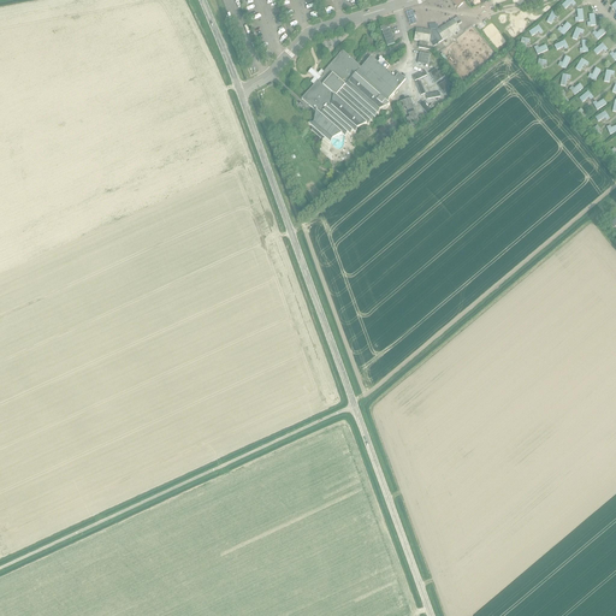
[(576,5),(572,0),(568,0),(562,6),(566,11),(567,10),(572,5),(573,7),(576,5)]
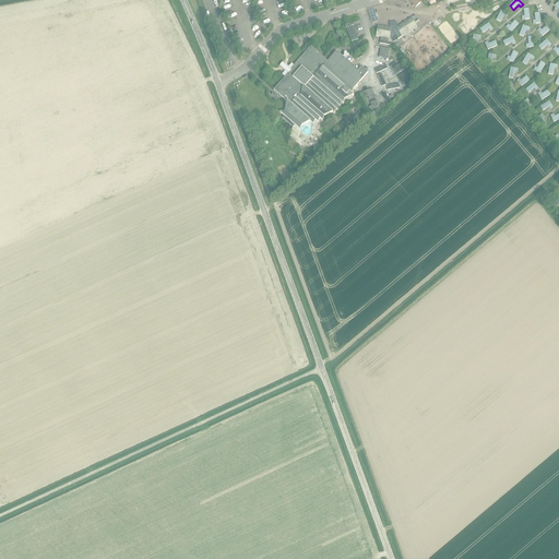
[(508,14),(501,11),(496,21),(500,23),(503,16),(506,18),(508,14)]
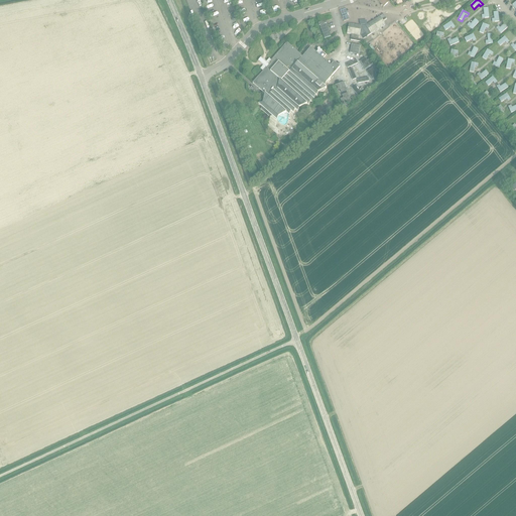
[(383,21),(386,19),(383,14),(366,26),(361,26),(349,24),(347,33),(352,34),(351,40),(363,42),(363,39),(367,36),(385,24),(383,21)]
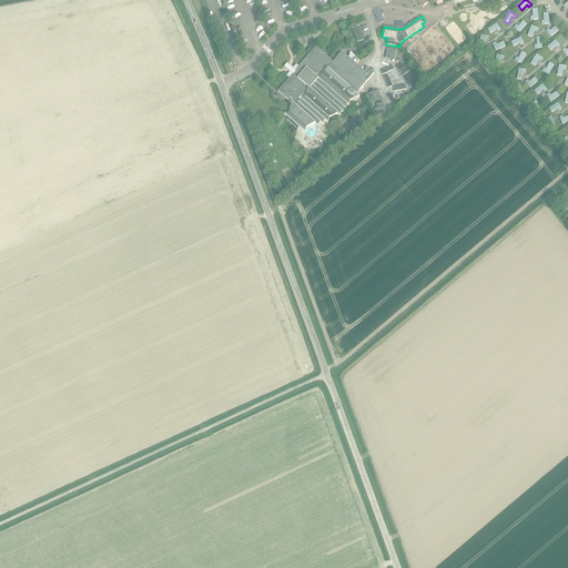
[(353,29),(357,42),(364,40),(359,27),(357,28),(357,27),(359,26),(358,22),(351,26),(352,29),(354,28),(354,29),(353,29)]
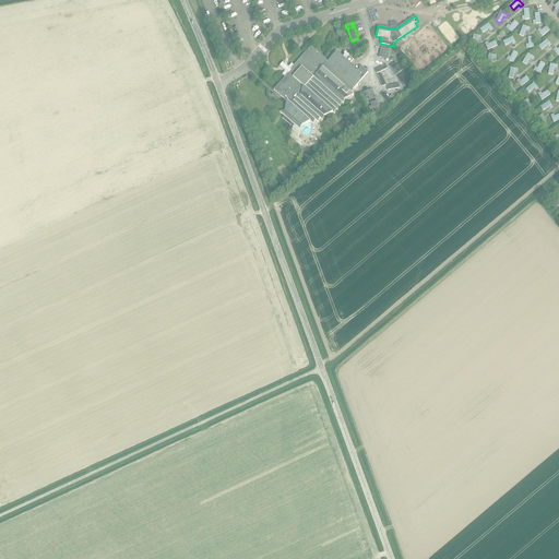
[(506,28),(512,33),(519,25),(514,22),(510,27),(508,25),(506,28)]
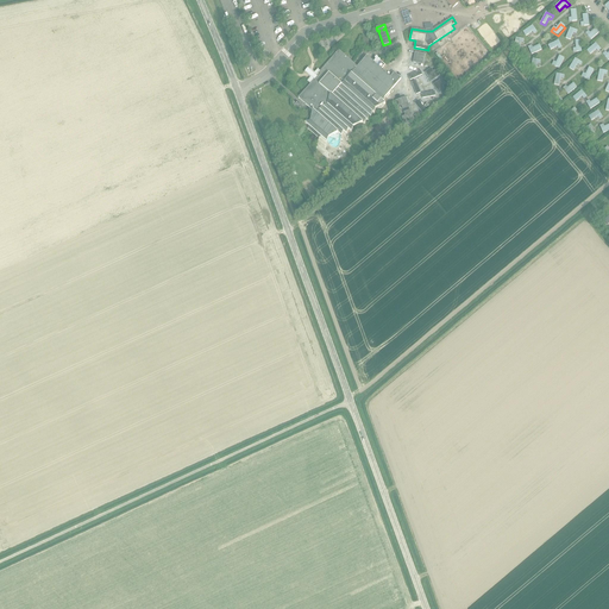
[(537,33),(532,26),(522,32),(526,37),(532,33),(534,35),(537,33)]
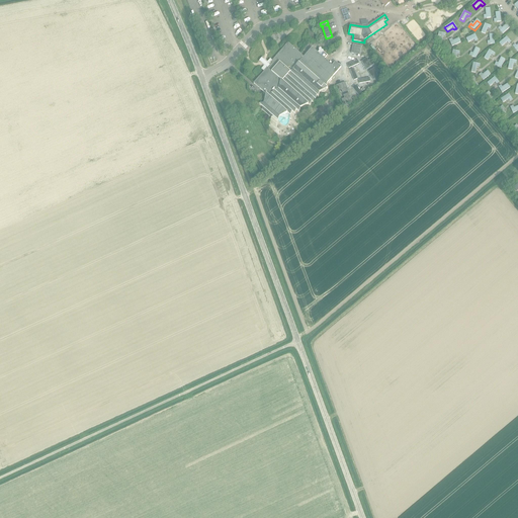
[(492,26),(485,24),(481,33),(486,34),(488,28),(490,29),(492,26)]
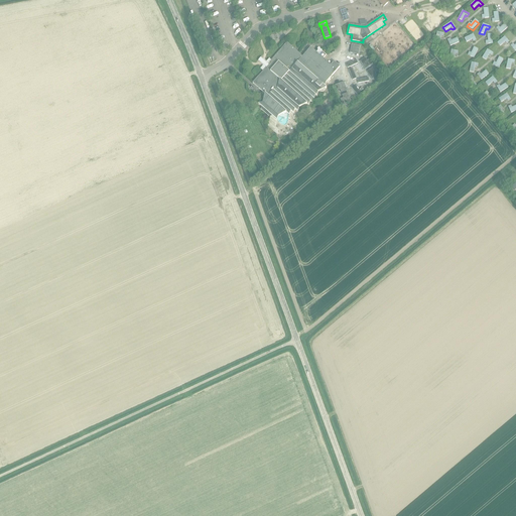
[(496,29),(501,34),(508,27),(505,24),(500,28),(498,27),(496,29)]
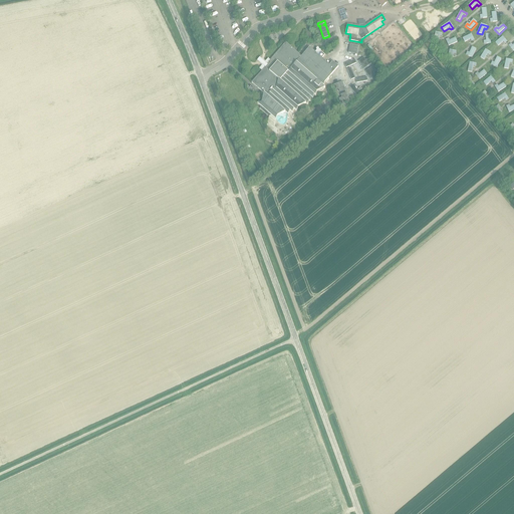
[(442,33),(435,32),(434,41),(438,42),(439,36),(442,36),(442,33)]
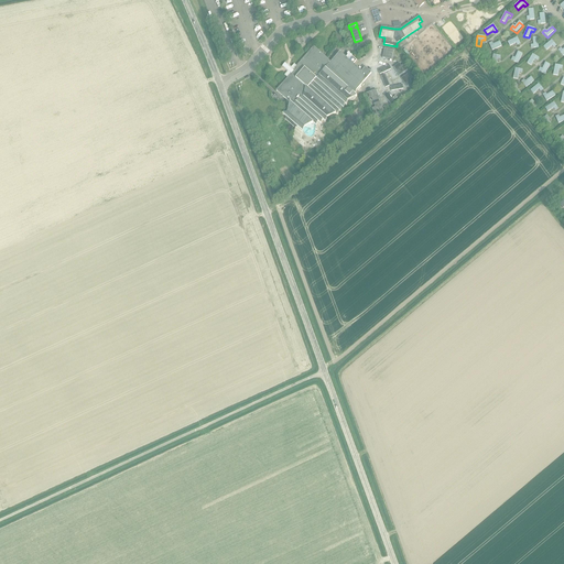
[(521,45),(517,38),(508,42),(510,47),(516,44),(518,46),(521,45)]
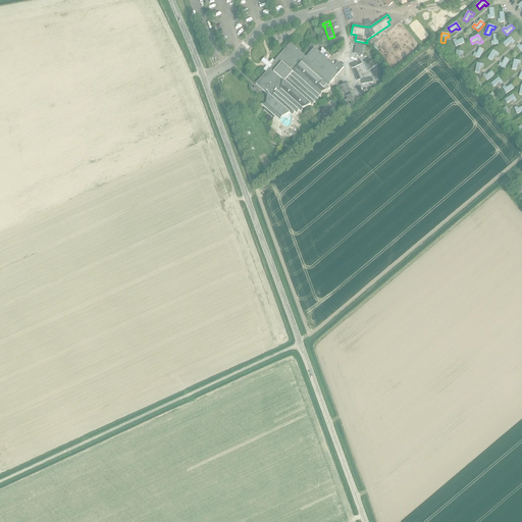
[(515,43),(511,38),(503,44),(506,48),(511,43),(513,45),(515,43)]
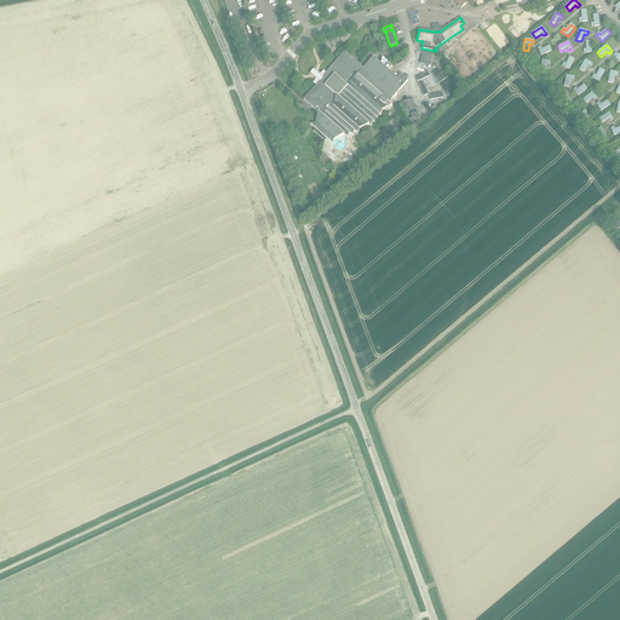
[(537,49),(541,57),(551,51),(551,50),(549,46),(543,50),(541,47),(537,49)]
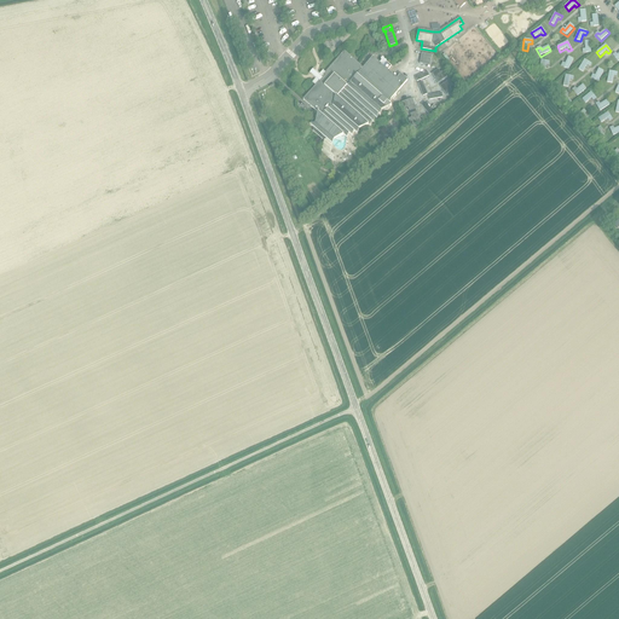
[(381,61),(380,63),(372,57),(363,68),(343,51),(325,73),(323,71),(320,75),(317,73),(313,76),(317,79),(313,82),(316,85),(304,99),(318,113),(314,122),(310,125),(313,128),(313,131),(324,140),(322,151),(333,161),(334,155),(330,151),(333,144),(334,139),(343,134),(347,138),(348,133),(352,137),(353,131),(357,134),(358,128),(369,125),(370,126),(371,121),(374,122),(375,117),(376,119),(379,114),(380,115),(381,110),(392,105),(389,104),(391,99),(408,80),(400,74),(397,79),(388,70),(391,67),(387,62),(386,61),(385,61),(385,59),(383,59),(383,58),(382,58),(381,58),(381,59),(381,61)]
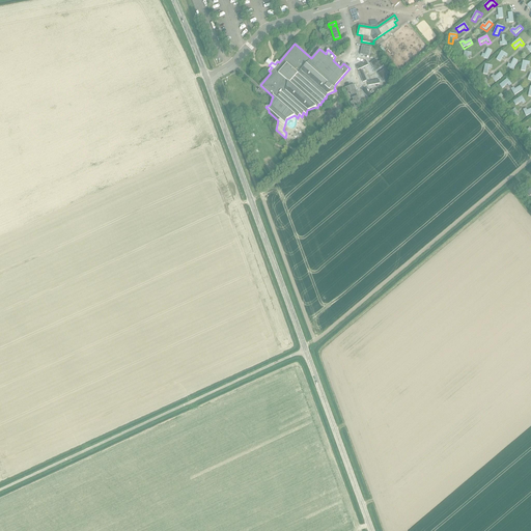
[(481,57),(487,60),(492,51),(487,49),(484,55),(482,54),(481,57)]
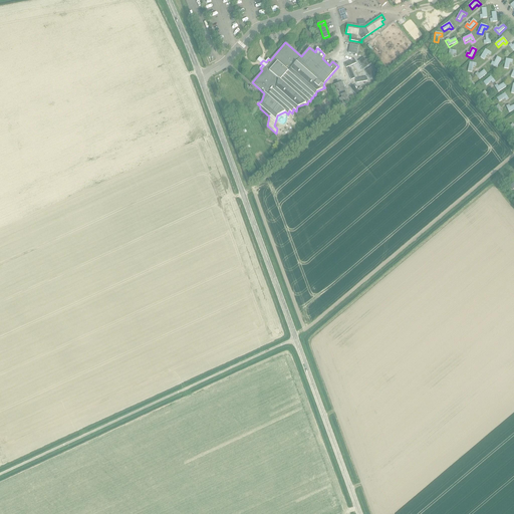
[(491,53),(485,49),(480,58),(484,60),(488,55),(490,56),(491,53)]
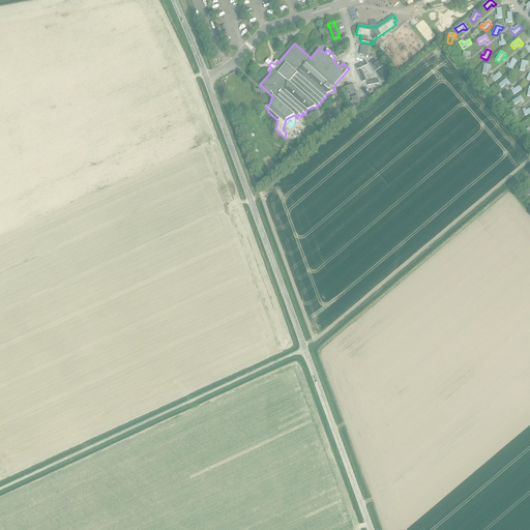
[(470,53),(463,52),(461,61),(466,62),(467,56),(470,56),(470,53)]
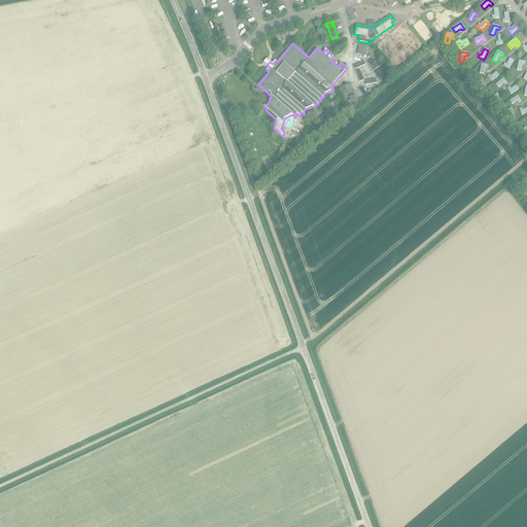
[(343,59),(346,62),(352,55),(350,53),(343,59)]
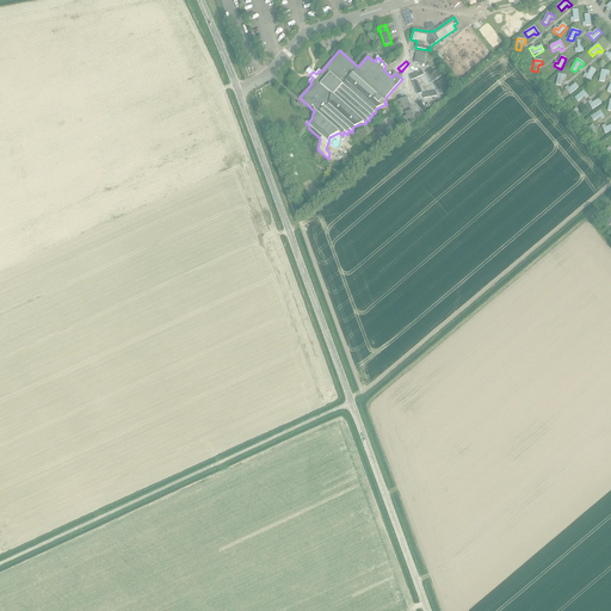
[(584,78),(591,81),(596,71),(591,68),(587,75),(585,74),(584,78)]
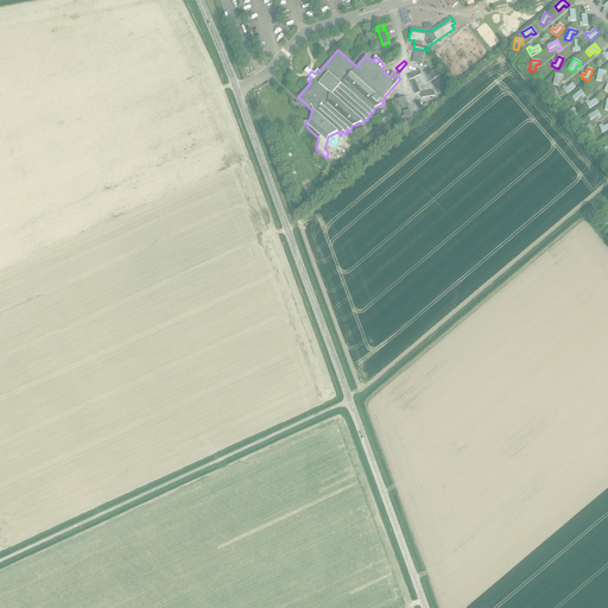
[(607,73),(599,70),(596,82),(601,83),(603,75),(606,76),(607,73)]
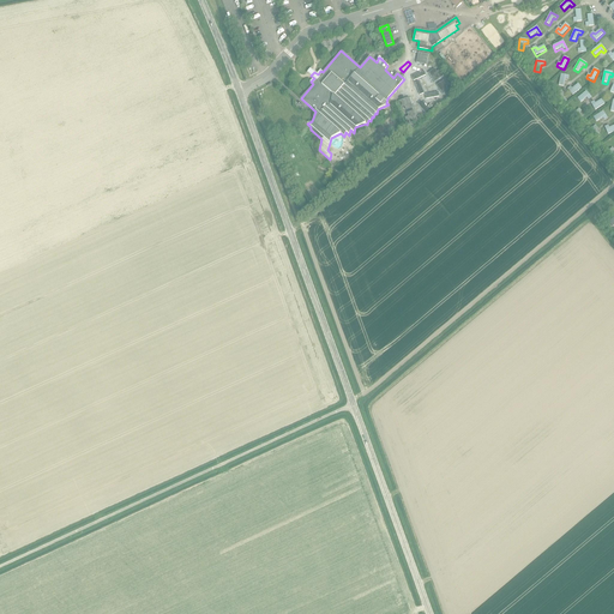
[(433,84),(428,89),(439,101),(451,90),(449,86),(453,82),(446,73),(440,78),(437,74),(429,80),(433,84)]
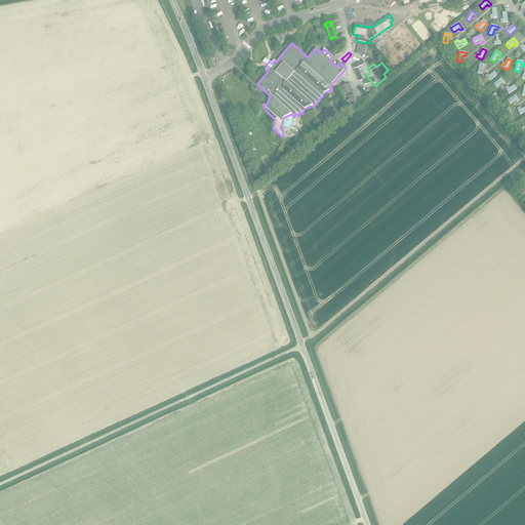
[(484,65),(480,64),(477,74),(482,75),(484,69),(486,69),(487,66),(484,65)]
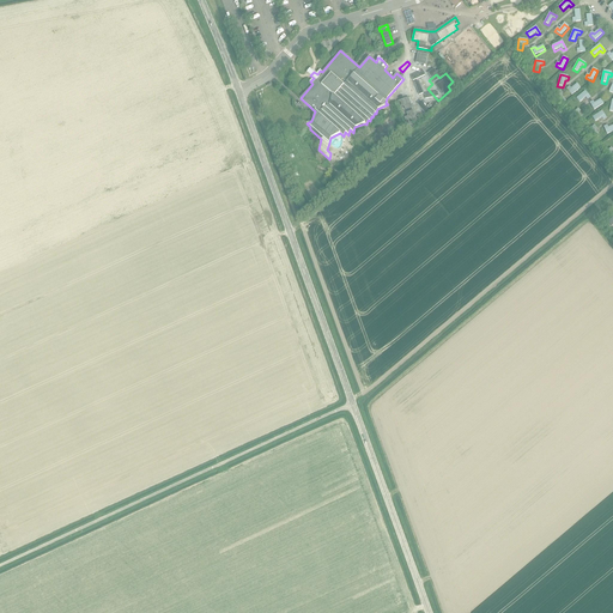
[(566,89),(571,96),(581,89),(577,84),(571,89),(569,86),(566,89)]
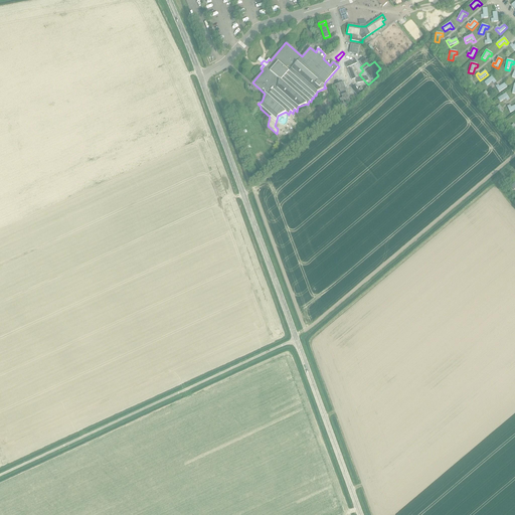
[(471,76),(466,81),(472,89),(476,86),(472,80),(473,79),(471,76)]
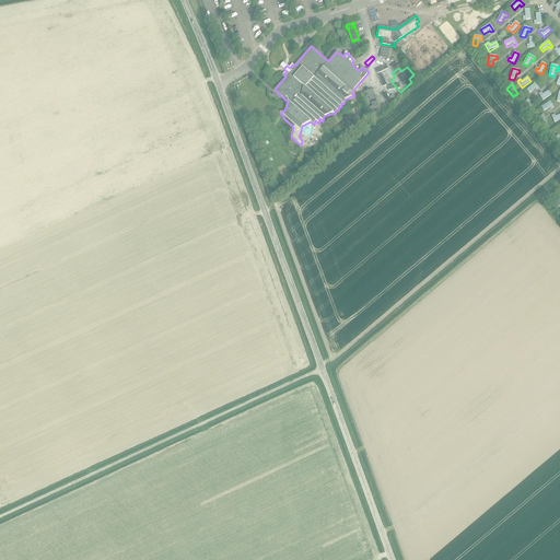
[(539,90),(535,83),(526,91),(529,94),(535,90),(537,92),(539,90)]
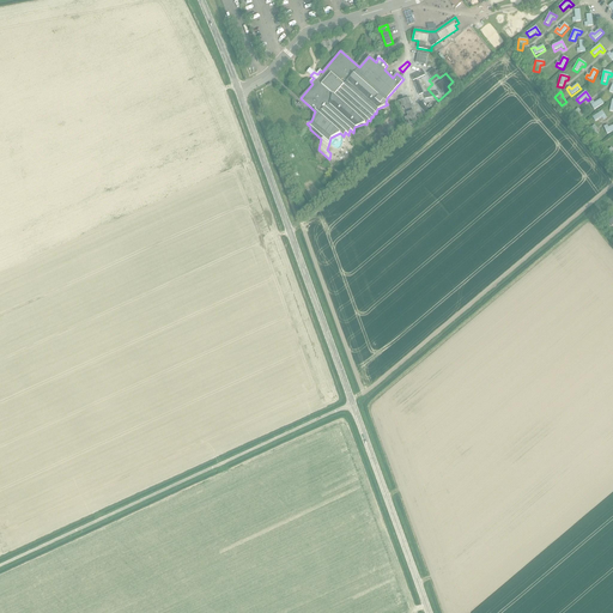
[(589,103),(594,110),(604,104),(601,99),(594,104),(593,102),(589,103)]
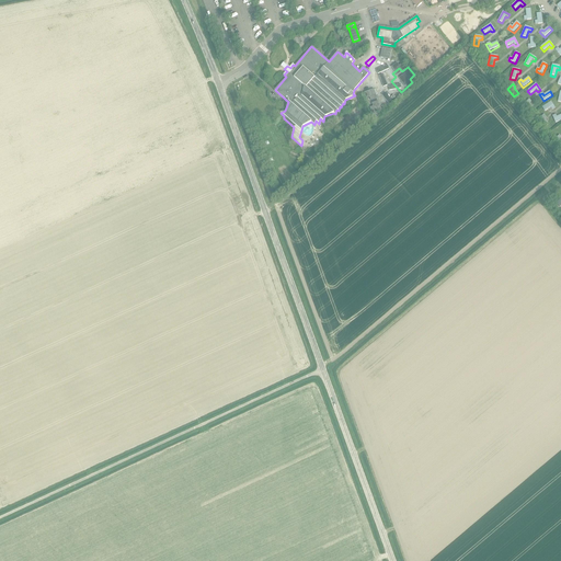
[(529,100),(523,105),(530,113),(534,110),(529,104),(531,103),(529,100)]
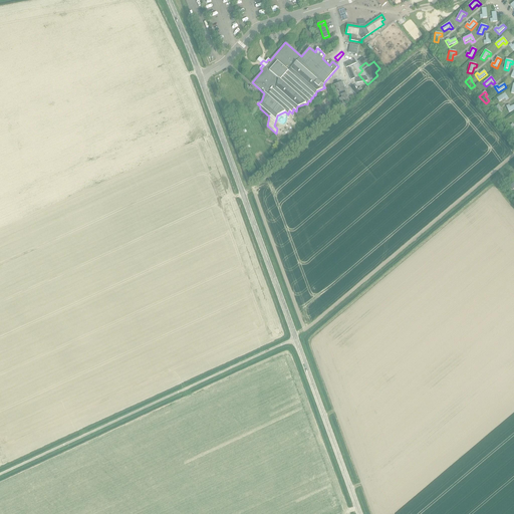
[(509,99),(505,93),(497,98),(499,102),(504,99),(506,101),(509,99)]
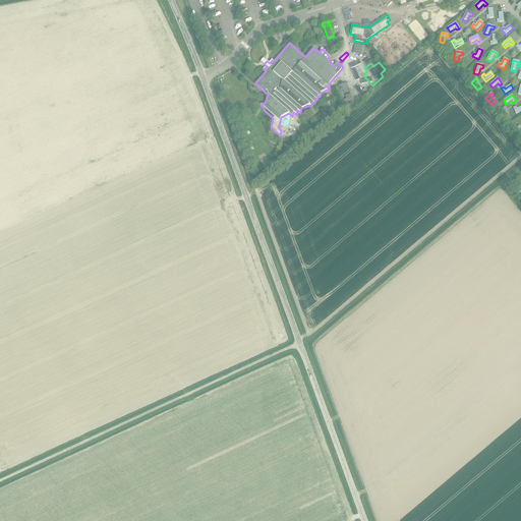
[(505,107),(500,112),(506,119),(510,116),(505,111),(507,110),(505,107)]
